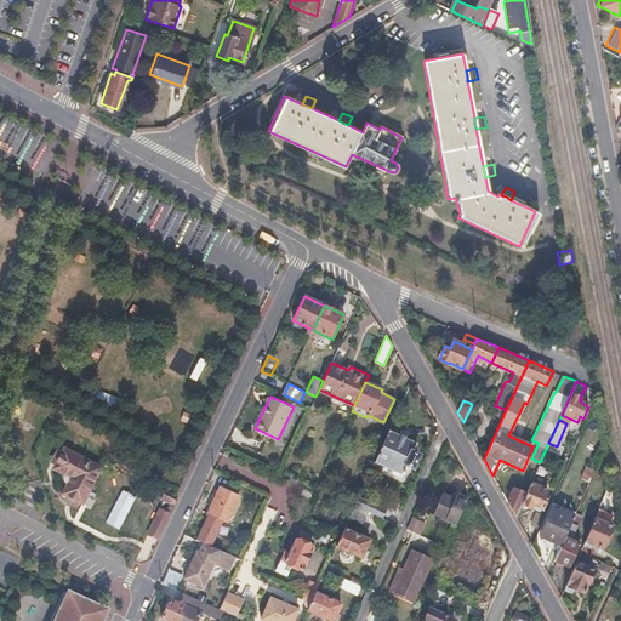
[(415,445),(388,432),(375,461),(402,474),(405,466),(411,468),(417,456),(410,454),(415,445)]
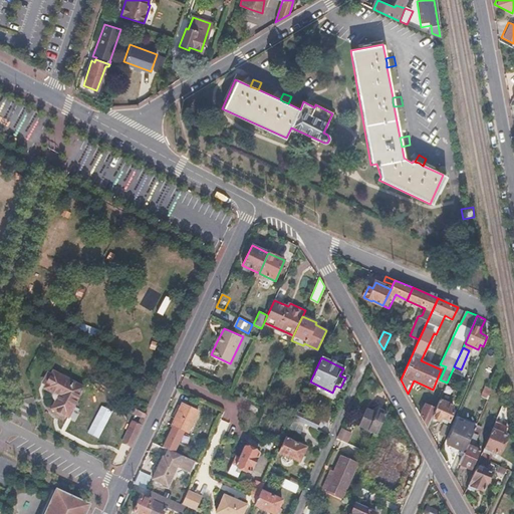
[(51,373),(47,371),(43,381),(46,384),(45,387),(52,391),(60,395),(53,408),(56,410),(54,413),(63,418),(65,414),(68,416),(83,387),(53,371),(51,373)]
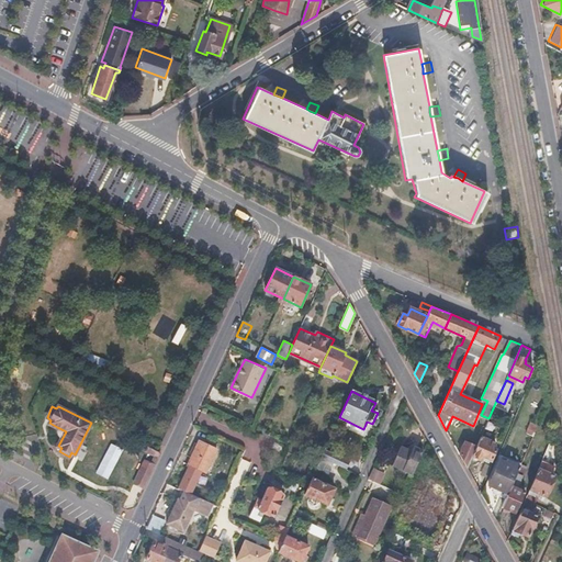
[(537,425),(530,423),(526,433),(532,436),(537,425)]
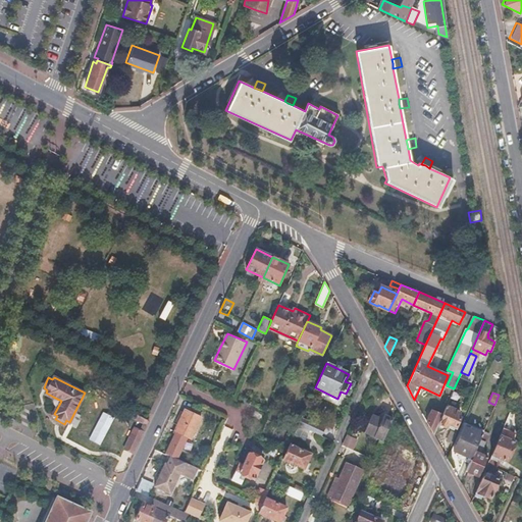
[(441,415),(438,423),(447,427),(448,424),(456,428),(460,418),(457,416),(459,412),(447,406),(441,415)]
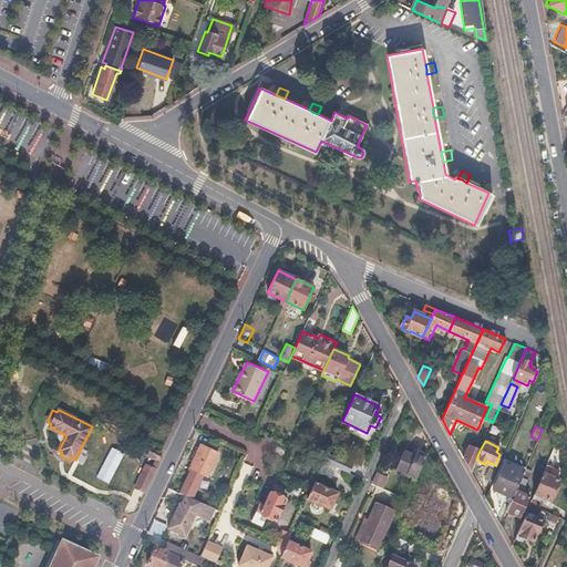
[(217,453),(200,445),(195,456),(189,468),(191,468),(203,475),(206,476),(217,453)]
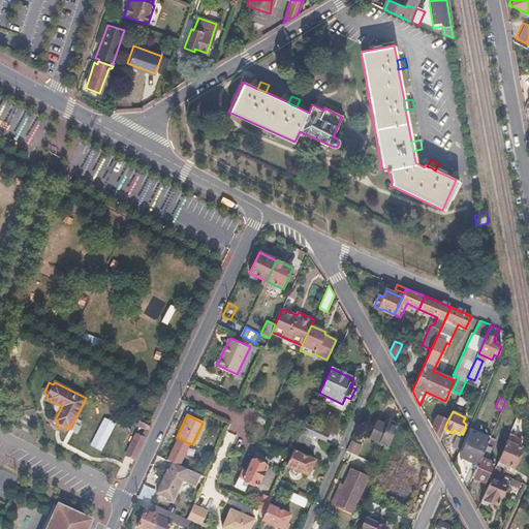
[(447,421),(438,416),(433,428),(439,440),(444,429),(447,421)]
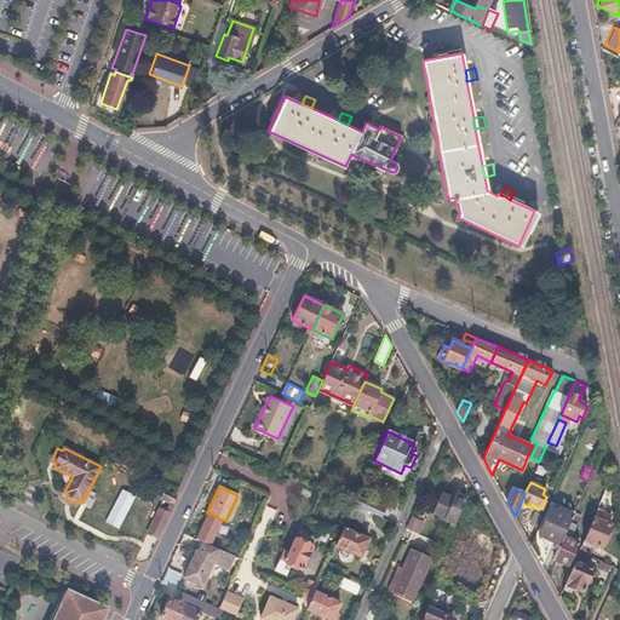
[(170,504),(174,506),(177,500),(171,498),(164,493),(160,499),(170,504)]
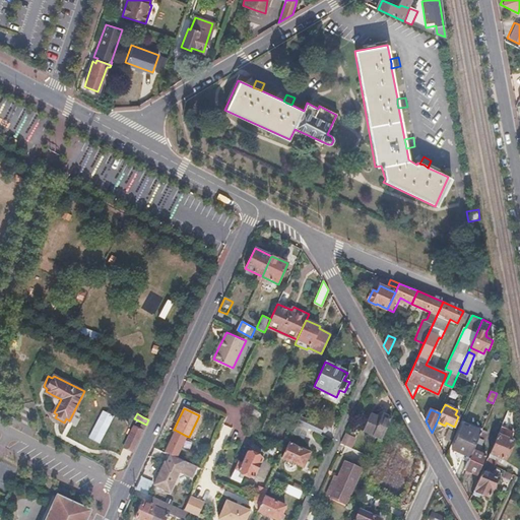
[(380,419),(369,414),(362,431),(379,439),(389,418),(382,415),(380,419)]
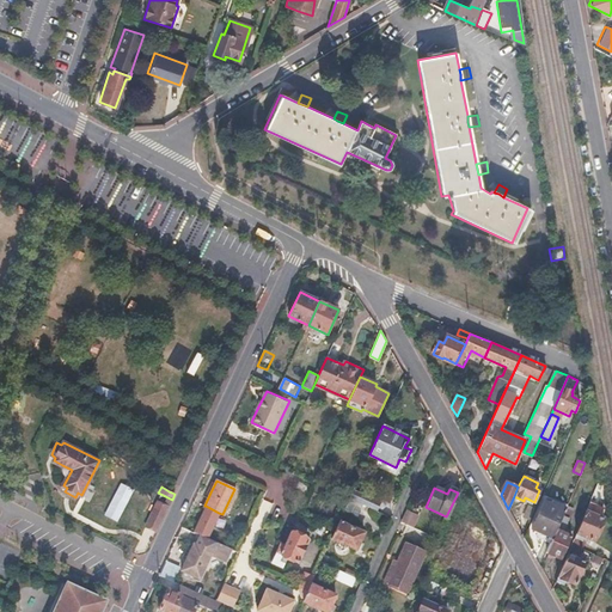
[(379,502),(353,489),(349,499),(361,505),(375,510),(378,507),(379,502)]
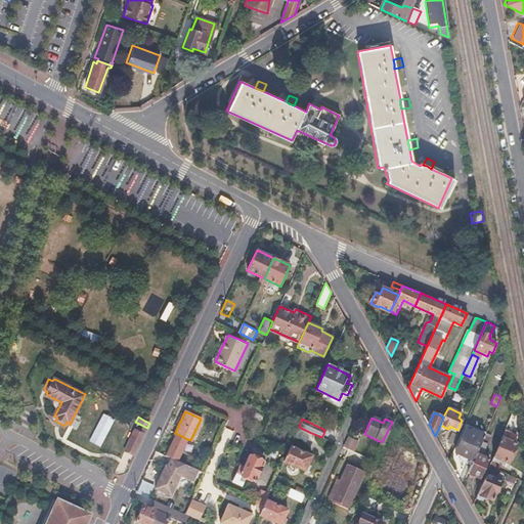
[(295,436),(305,440),(309,432),(299,427),(295,436)]
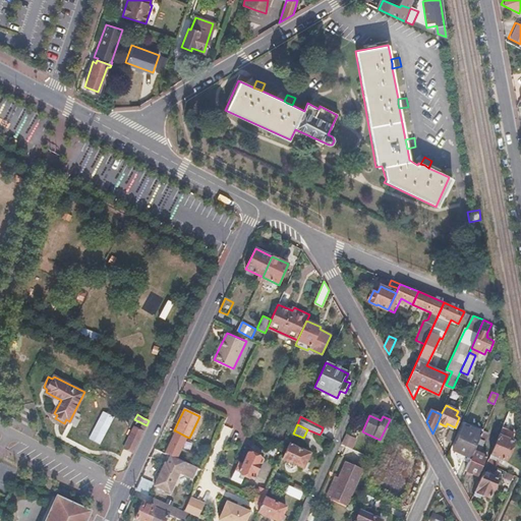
[(478,440),(482,428),(471,424),(468,429),(463,427),(453,450),(470,457),(478,440)]
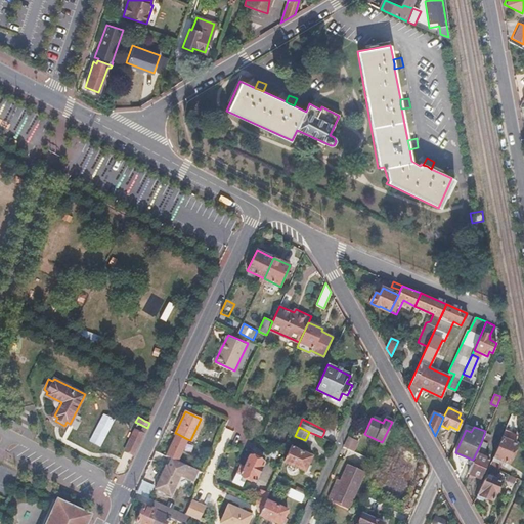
[(511,431),(506,428),(493,456),(508,463),(516,444),(507,440),(511,431)]
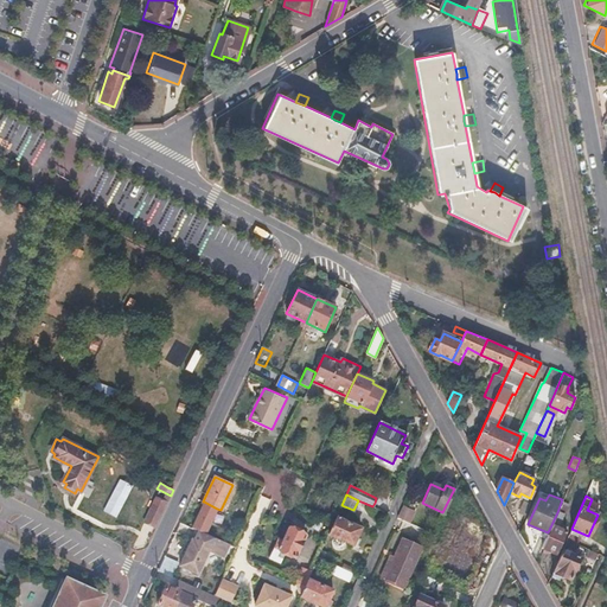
[(163,502),(155,498),(144,523),(155,528),(161,516),(167,504),(163,502)]
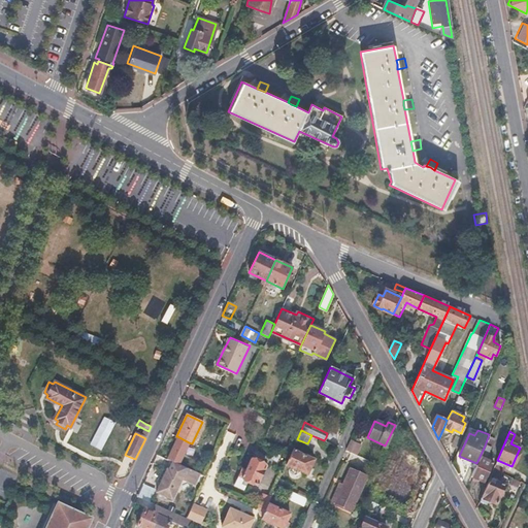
[(189,442),(177,436),(167,459),(179,464),(189,442)]
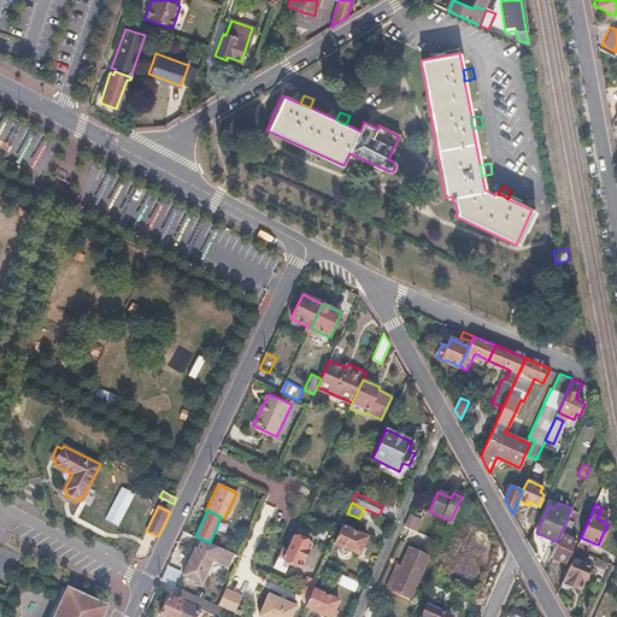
[(418,519),(410,516),(404,527),(413,530),(418,519)]
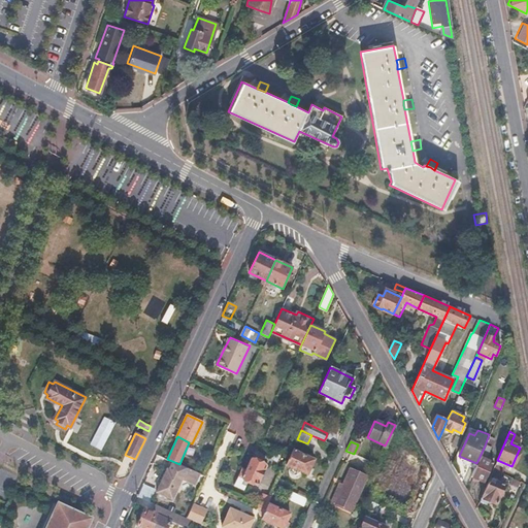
[(490,448),(485,446),(476,463),(471,476),(484,482),(493,463),(485,460),(490,448)]
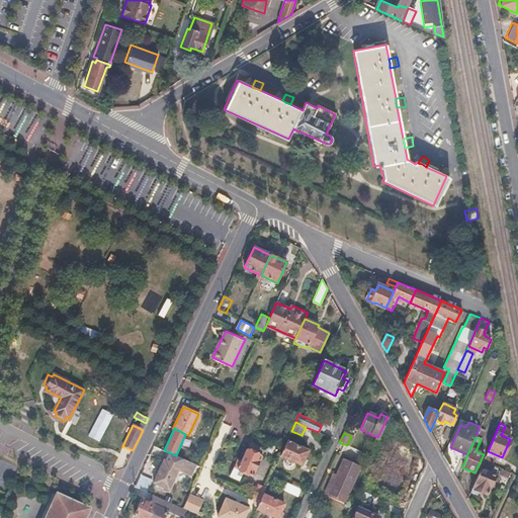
[(308,451),(286,441),(280,455),(300,465),(308,451)]
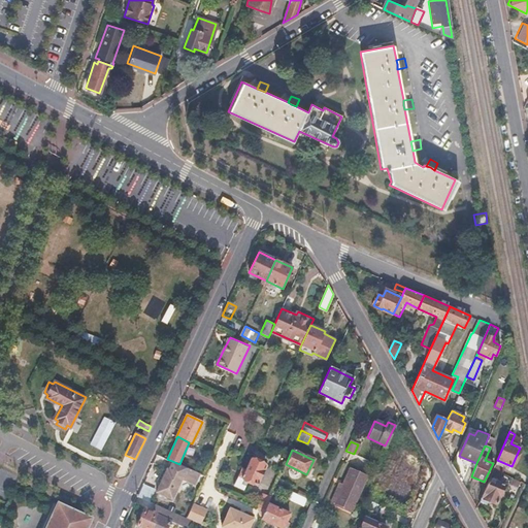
[(264,465),(251,459),(248,464),(244,470),(241,468),(233,485),(242,489),(246,481),(255,485),(264,465)]
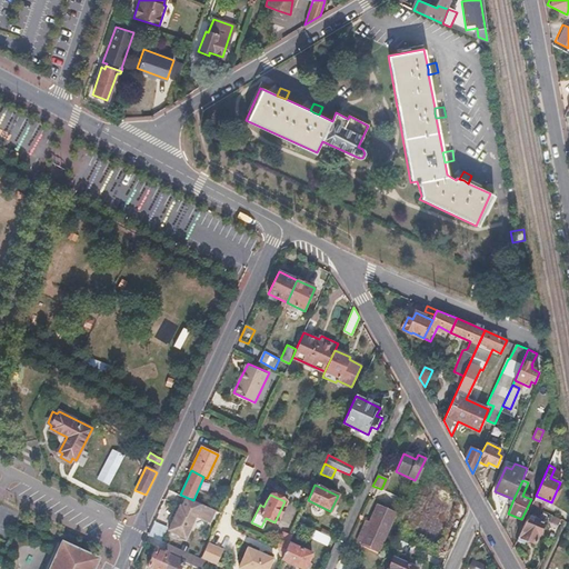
[(215,511),(183,498),(177,511),(176,510),(173,511),(172,515),(171,518),(171,520),(173,520),(169,531),(185,539),(195,517),(209,523),(215,511)]
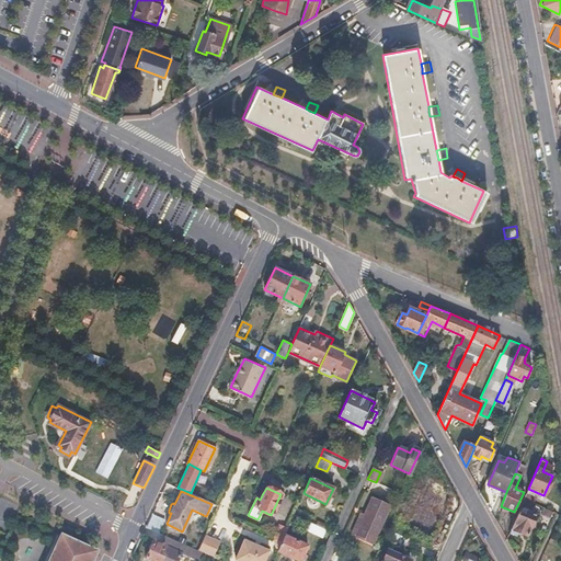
[(535,496),(526,493),(524,499),(533,502),(535,496)]
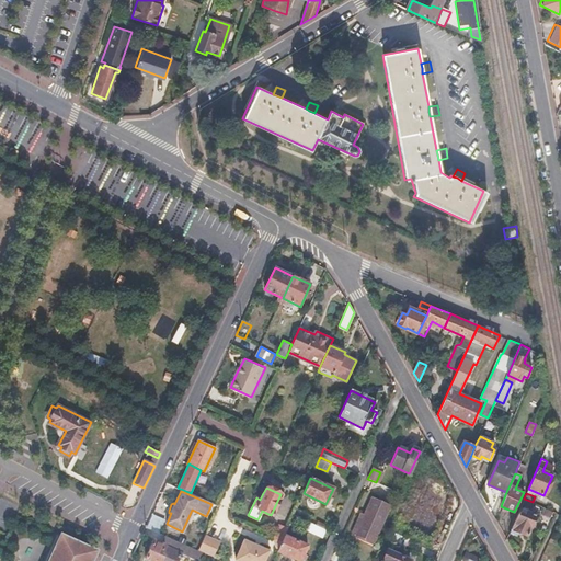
[(381,503),(371,499),(356,533),(374,541),(389,506),(381,503)]
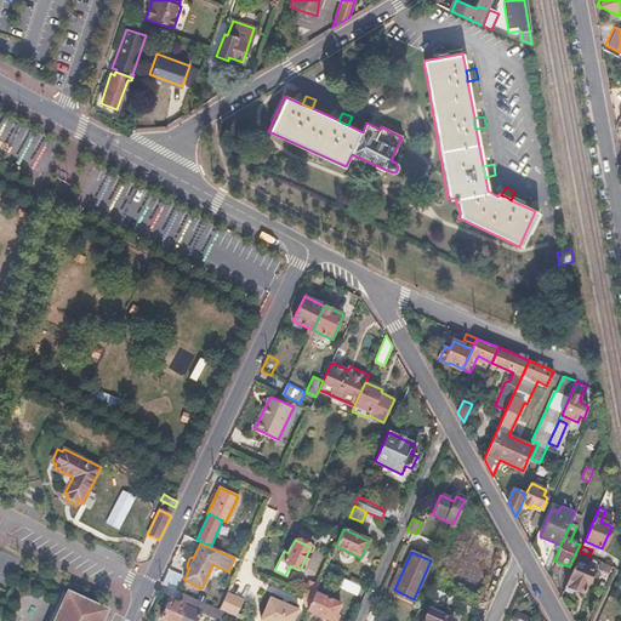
[(490,560),(468,552),(453,586),(474,596),(490,560)]
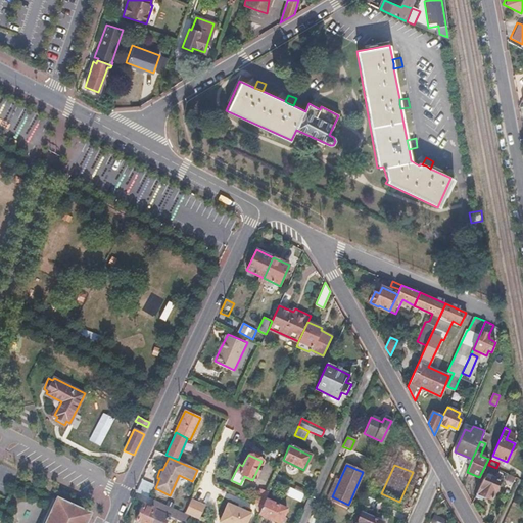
[(498,480),(484,474),(476,492),(490,498),(498,480)]
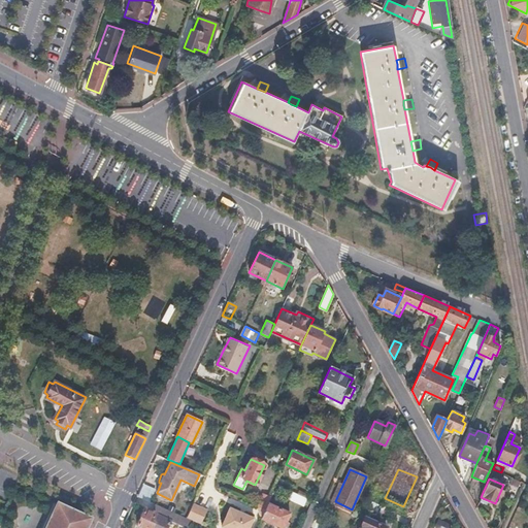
[(304,497),(292,491),(289,498),(301,504),(304,497)]
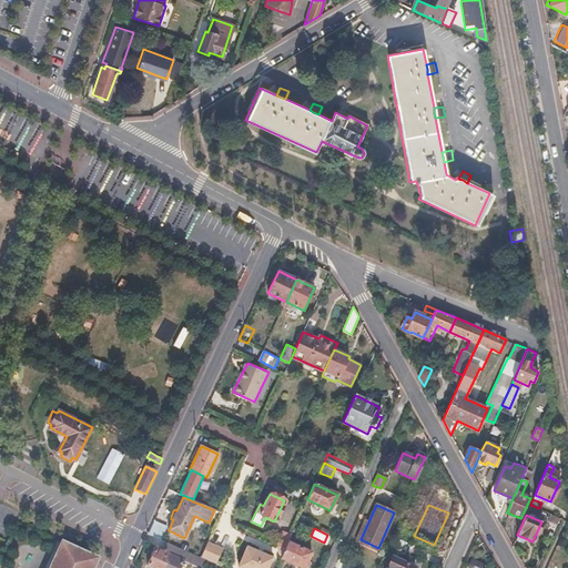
[(291,536),(283,531),(277,544),(285,547),(287,543),(291,536)]
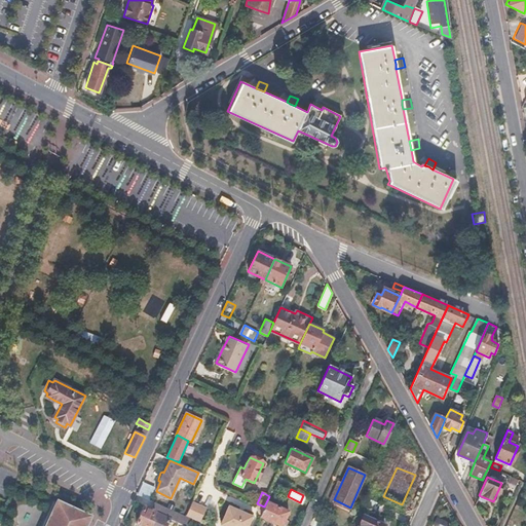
[(383,504),(371,498),(368,506),(380,513),(383,504)]
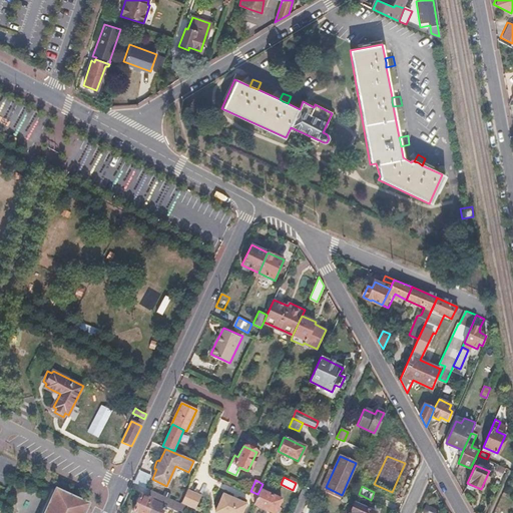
[(83,512),(89,503),(57,489),(46,512),(83,512)]
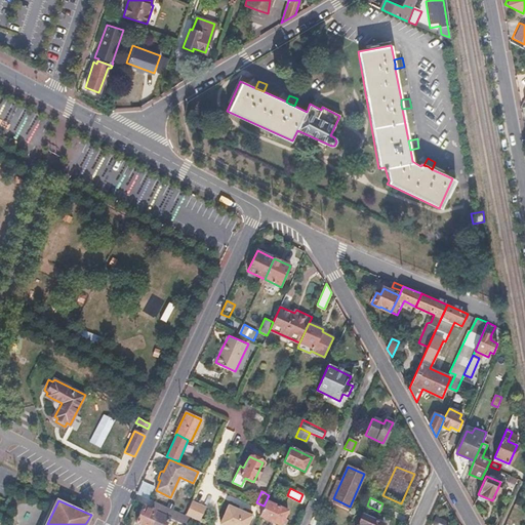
[(205,509),(191,501),(185,516),(199,522),(205,509)]
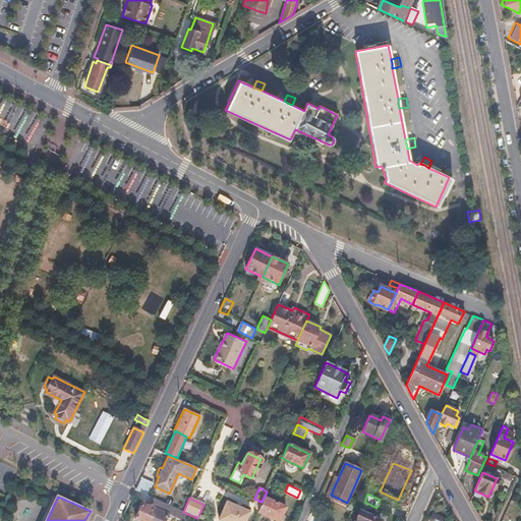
[(285,507),(264,498),(262,502),(257,511),(278,520),(285,507)]
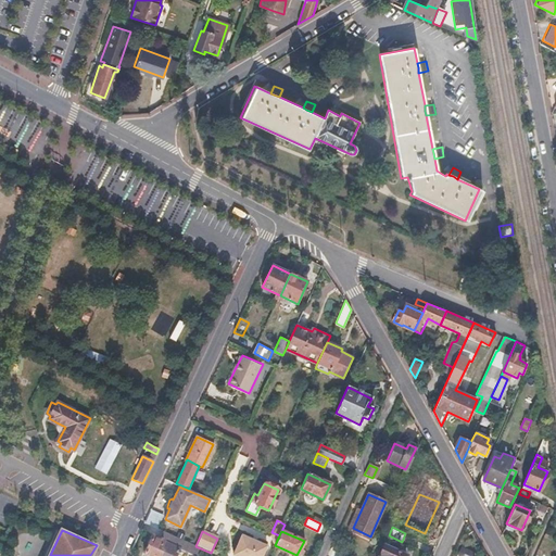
[(192,544),(167,532),(164,539),(167,541),(166,542),(178,548),(177,551),(187,555),(192,544)]
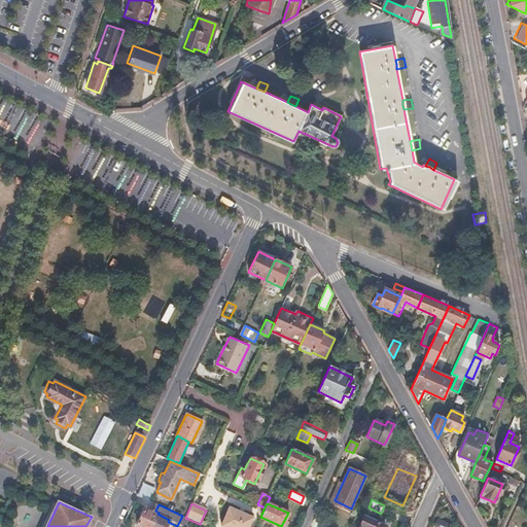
[(247,526),(252,518),(229,507),(224,517),(220,526),(222,526),(247,526)]
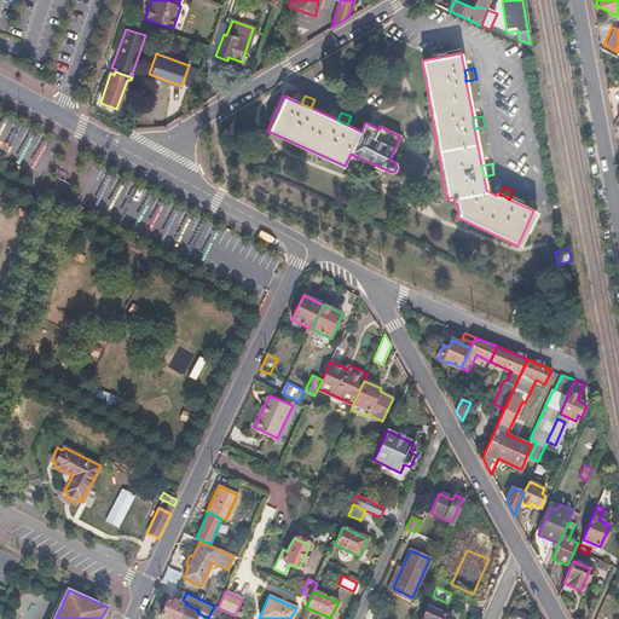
[(181,603),(171,597),(166,608),(161,618),(162,618),(177,618),(183,609),(179,607),(181,603)]
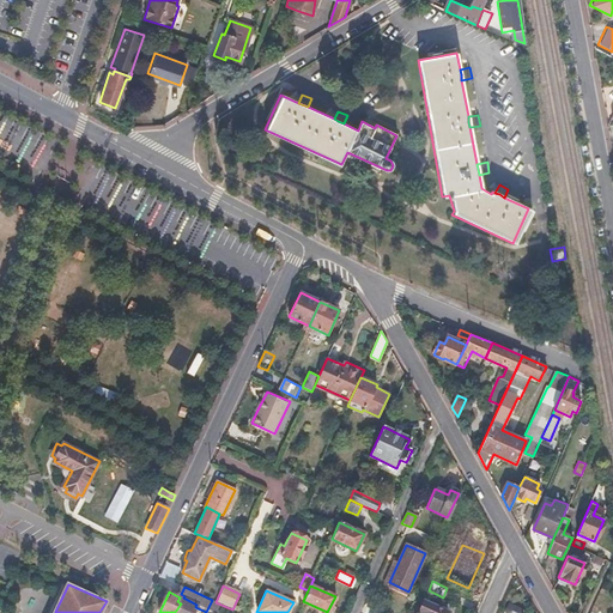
[(448,612),(424,601),(418,612),(448,612)]
